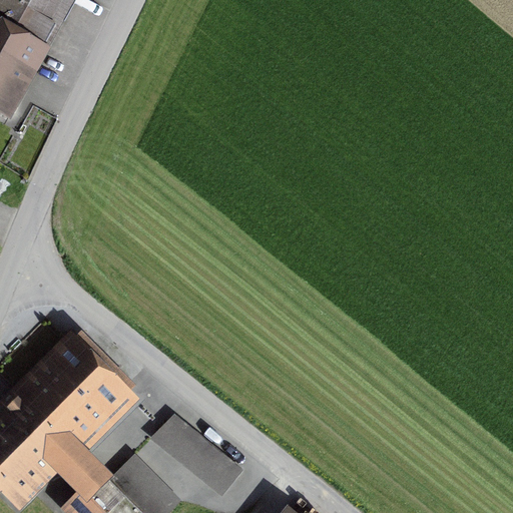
[(0,0),(0,27),(39,49),(66,0),(0,0)]
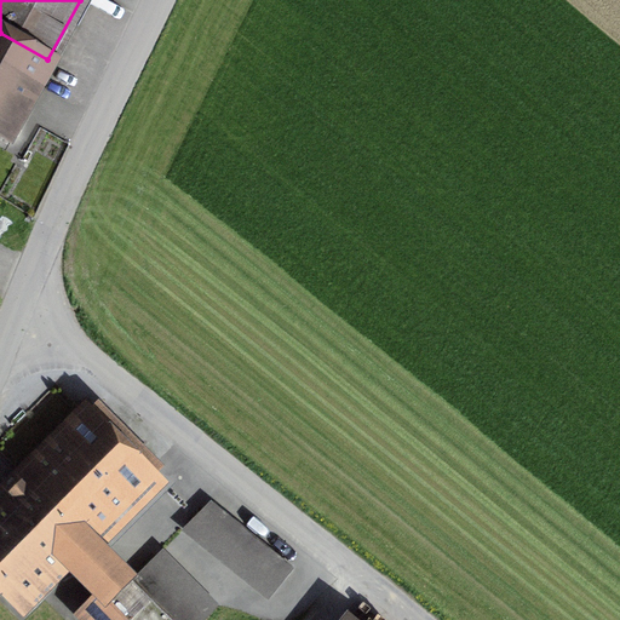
[(47,59),(0,33),(0,132),(6,136),(47,59)]
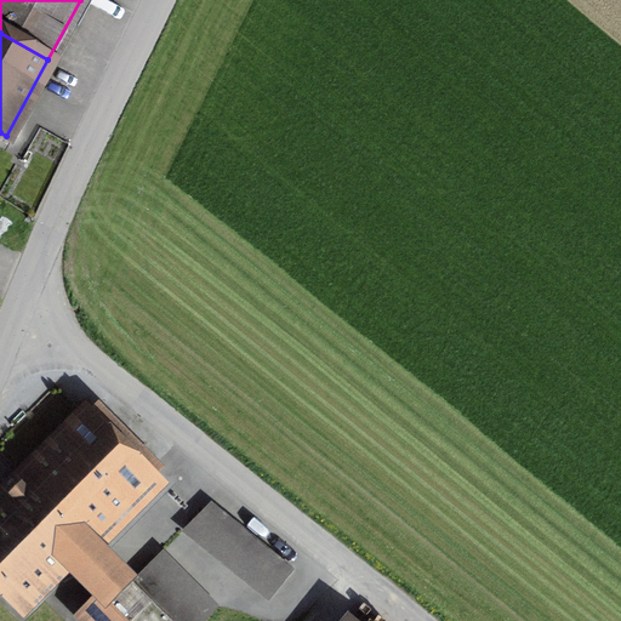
[(169,479),(84,397),(0,484),(0,587),(24,613),(72,565),(92,588),(73,610),(83,620),(126,620),(132,616),(110,594),(137,567),(110,539),(169,479)]
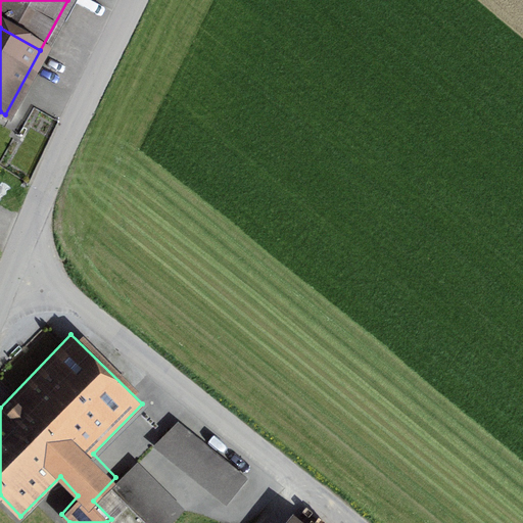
[(178,419),(153,444),(226,505),(248,476),(178,419)]
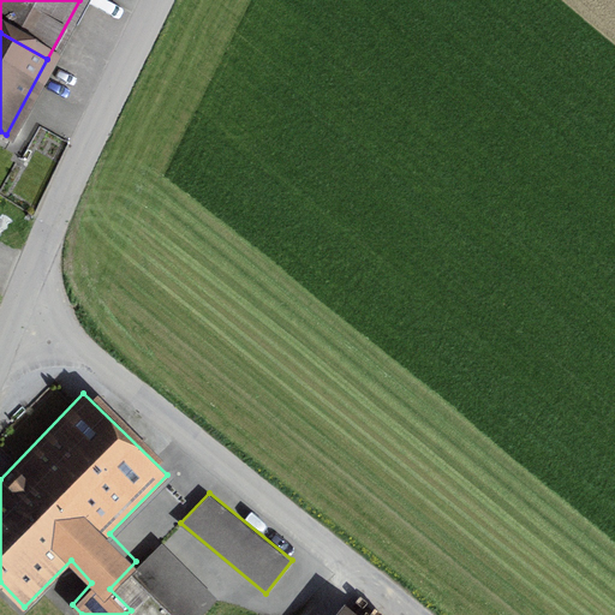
[(198,614),(218,597),(161,542),(132,571),(177,614),(198,614)]
